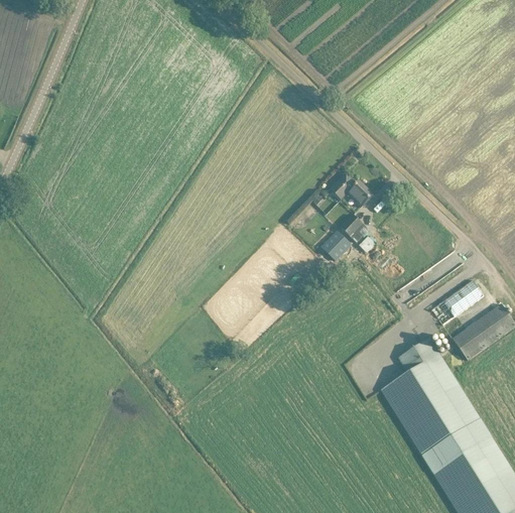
[(359,180),(356,182),(346,172),(331,188),(341,198),(346,193),(347,194),(359,180)]
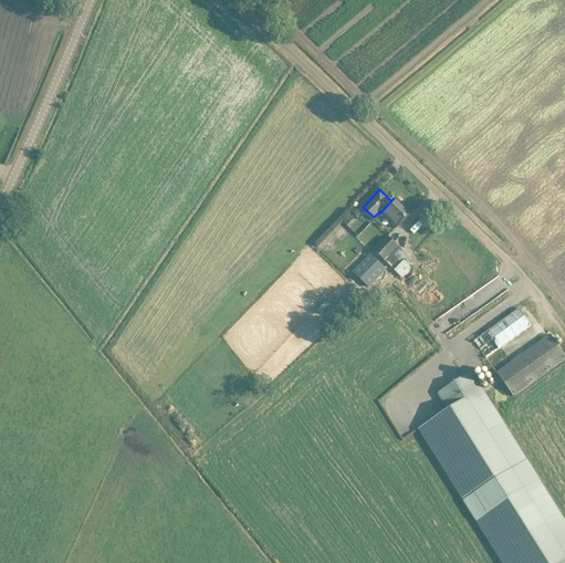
[(409,212),(394,198),(380,212),(396,226),(409,212)]
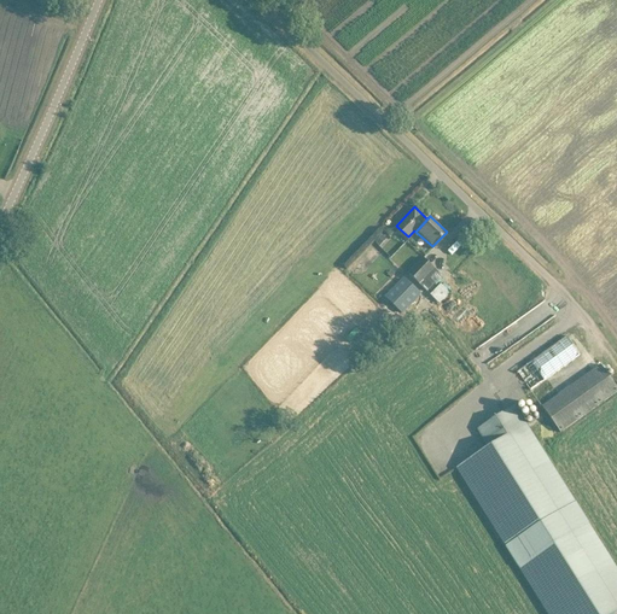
[(380,232),(374,239),(378,243),(385,237),(380,232)]
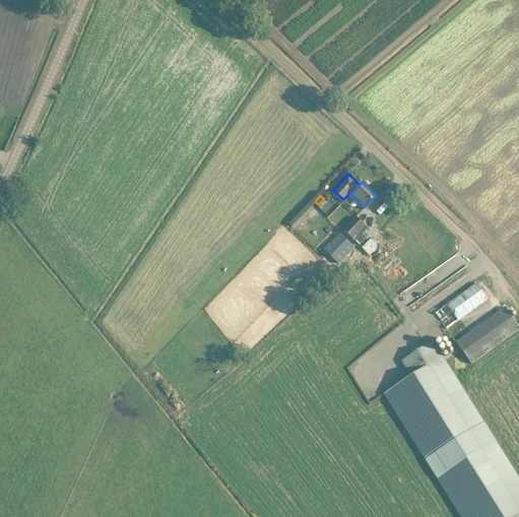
[(355,214),(342,228),(357,242),(359,243),(371,230),(355,214)]
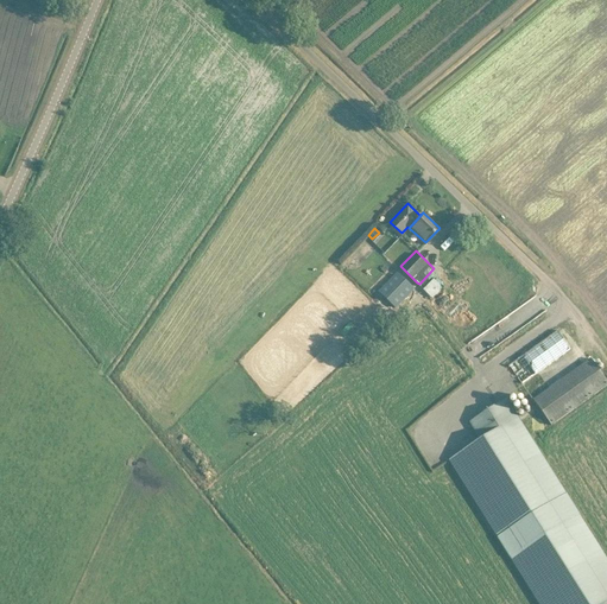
[(397,271),(379,290),(394,305),(413,286),(397,271)]
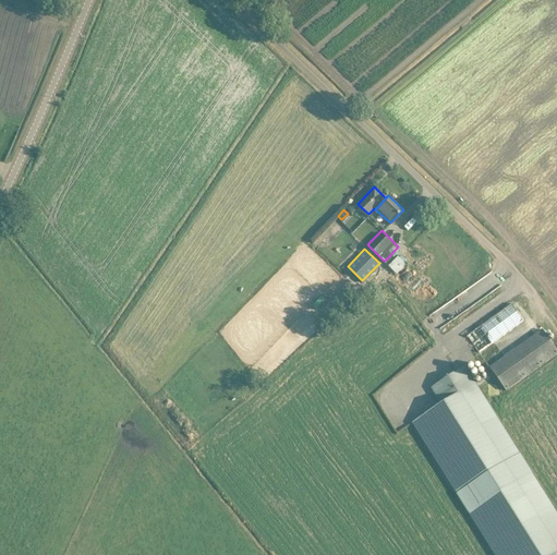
[(404,254),(395,264),(403,273),(414,263),(404,254)]
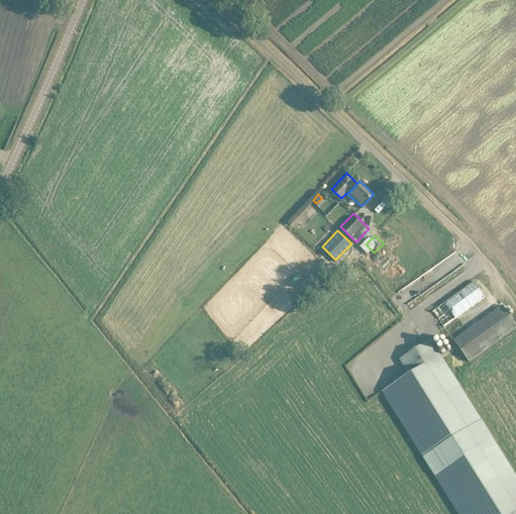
[(384,259),(390,252),(386,248),(380,253),(384,259)]
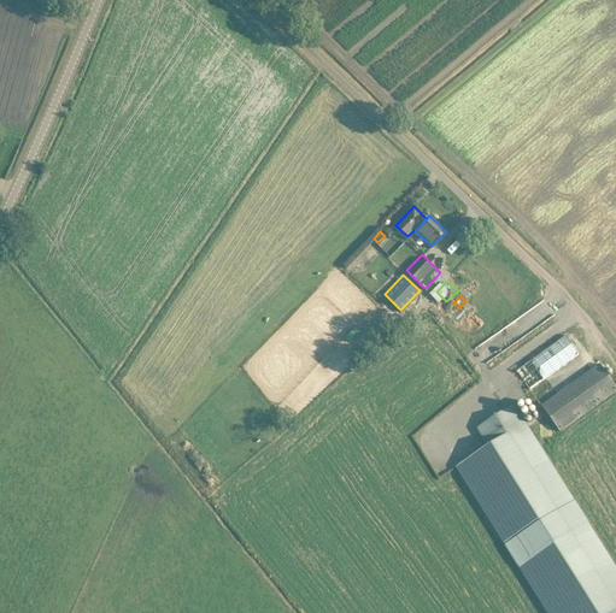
[(524,332),(527,336),(531,332),(520,323),(510,332),(517,340),(524,332)]
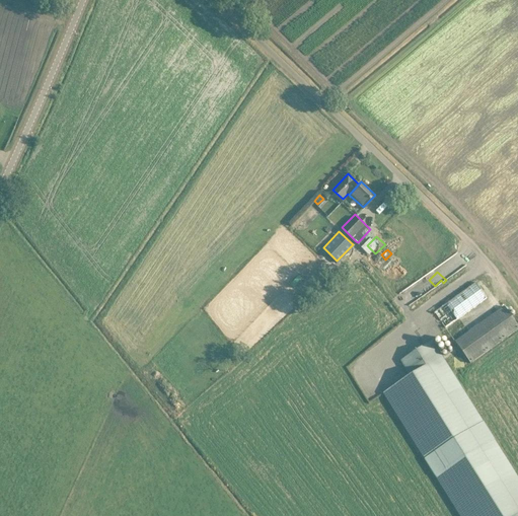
[(475,280),(434,311),(444,326),(477,301),(486,296),(475,280)]
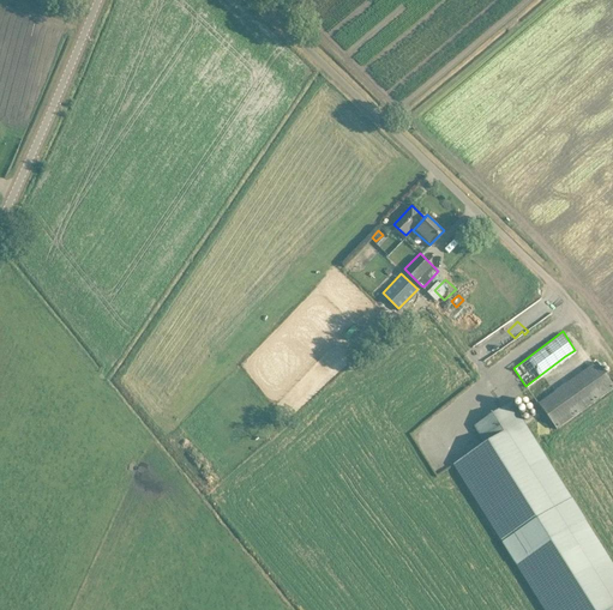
[(486,354),(500,348),(494,336),(480,343),(486,354)]
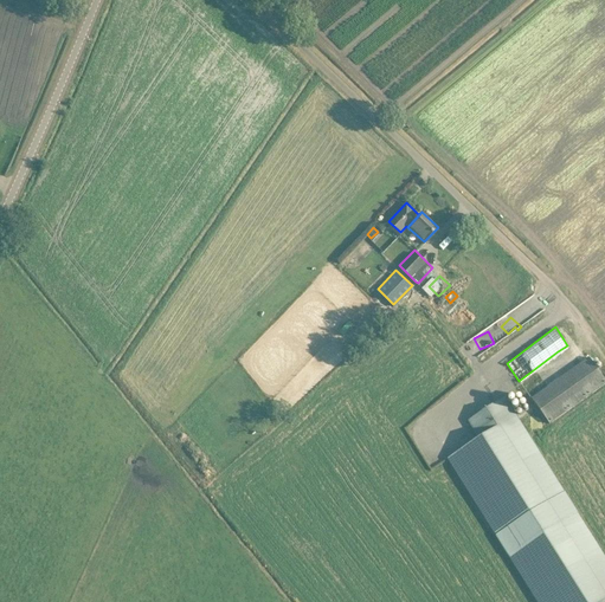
[(604,379),(589,355),(531,396),(548,421),(604,380),(604,379)]
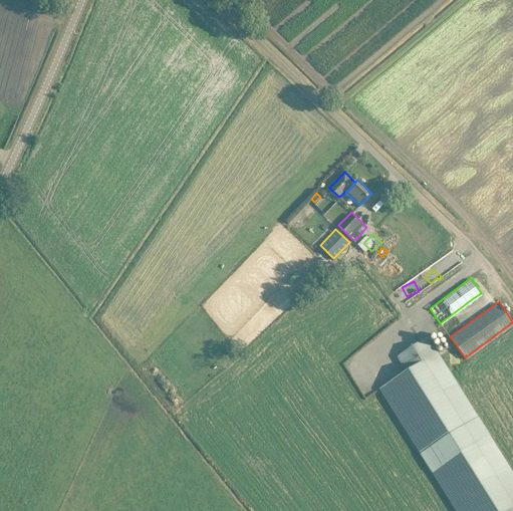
[(510,510),(512,509),(512,471),(449,368),(428,335),(396,355),(406,370),(378,387),(456,510),(510,510)]
